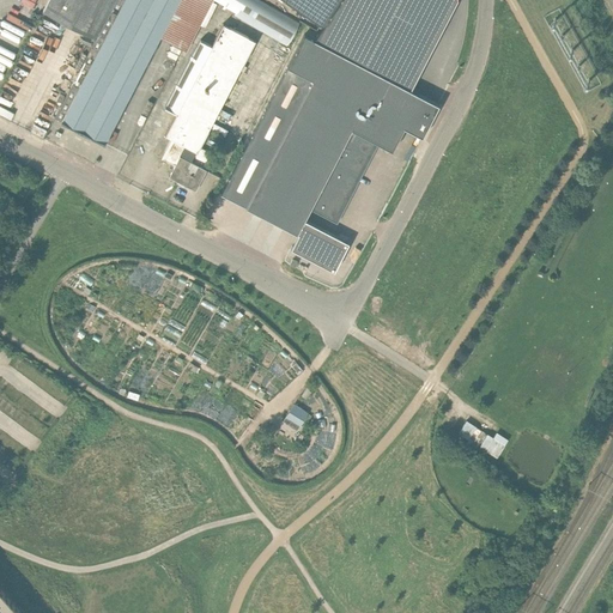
[(96,40),(115,0),(48,0),(42,12),(96,40)]
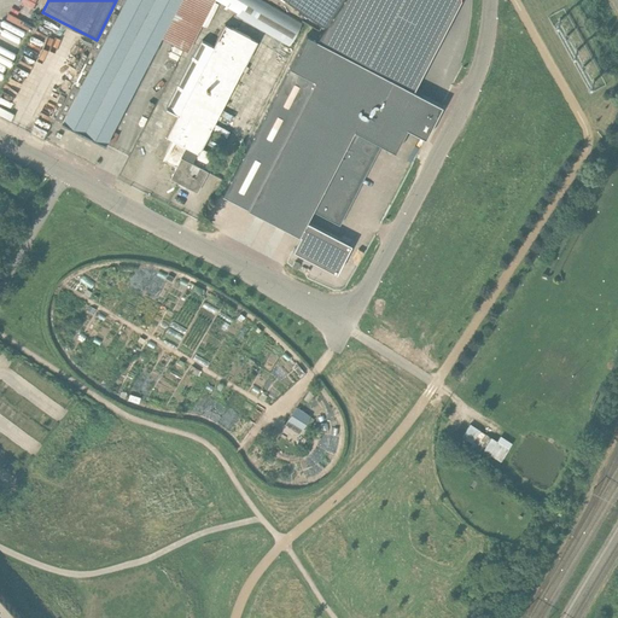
[(116,0),(97,40),(54,120),(105,146),(178,0),(116,0)]
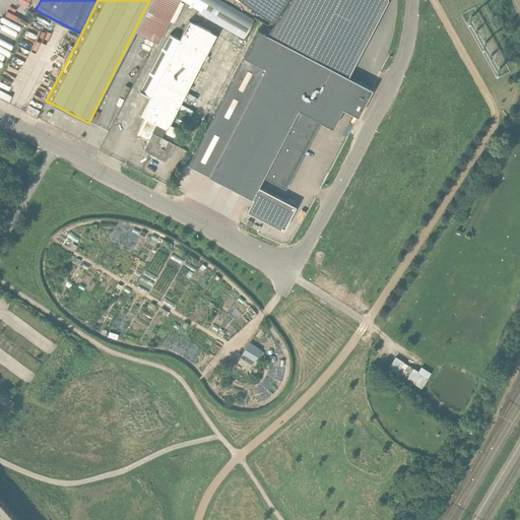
[(257,30),(187,165),(252,199),(257,187),(263,176),(285,188),(321,120),(332,126),(341,108),(358,117),(372,89),(348,77),(387,0),(290,0),(271,29),(267,36),(265,35),(268,29),(260,25),(257,30)]
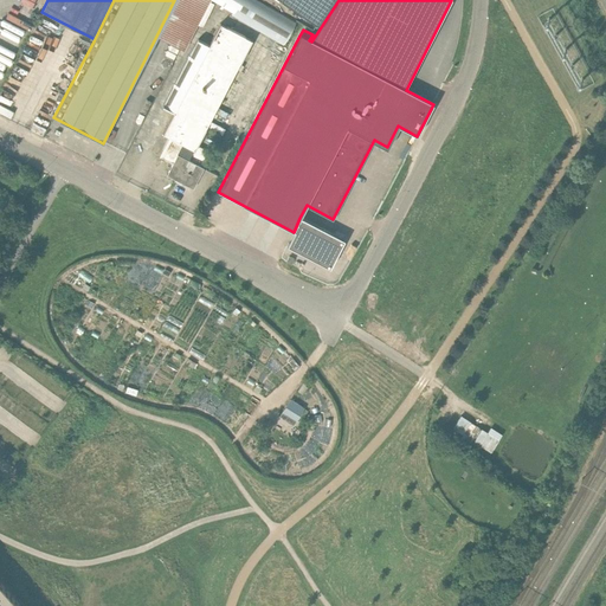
[(281,0),(317,25),(334,0),(281,0)]
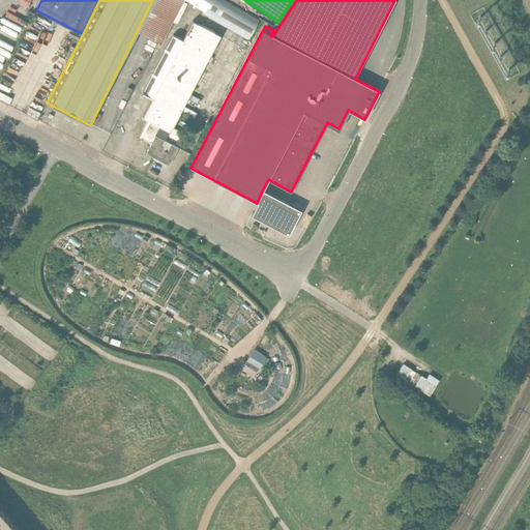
[(178,147),(166,141),(180,113),(179,113),(210,55),(221,35),(219,35),(219,36),(193,22),(194,22),(193,21),(182,40),(188,43),(158,101),(152,98),(142,117),(151,122),(142,139),(150,144),(145,154),(169,166),(178,147)]
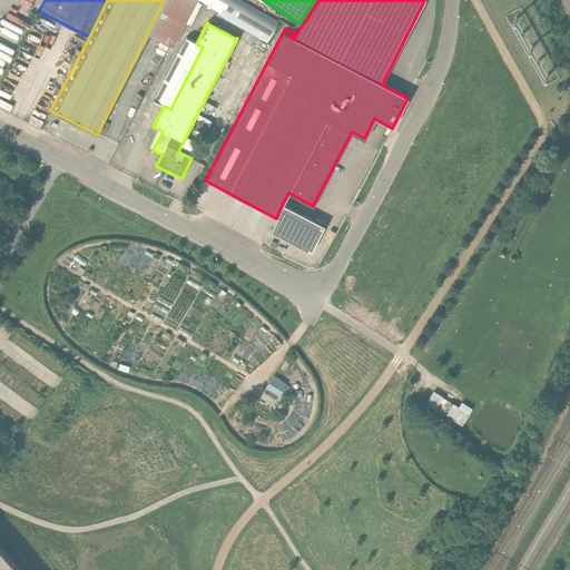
[(282,205),(276,217),(277,218),(271,232),(310,252),(324,226),(282,205)]
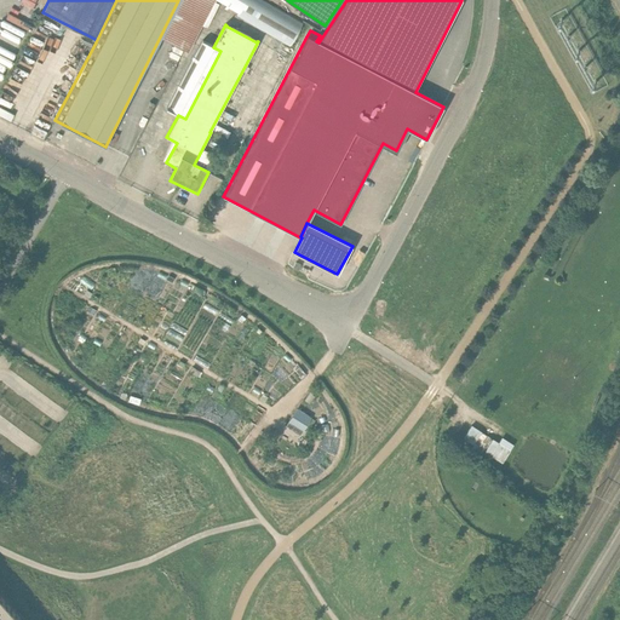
[(290,422),(303,430),(306,432),(314,422),(310,418),(297,411),(290,422)]
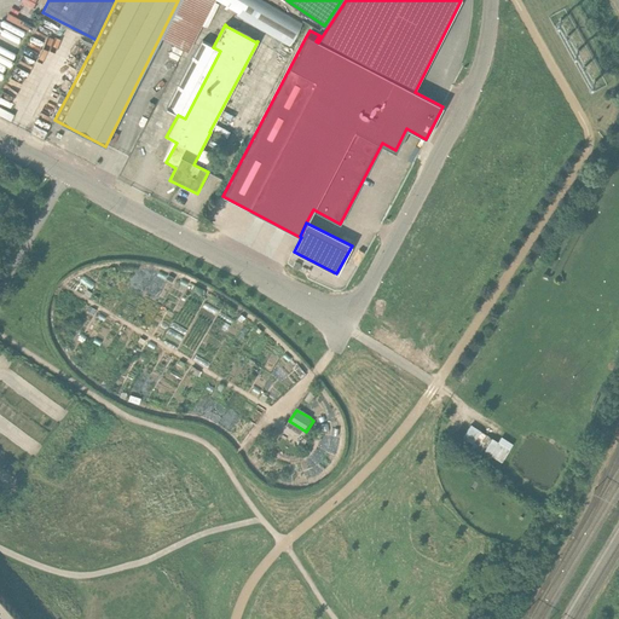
[(464,437),(503,460),(514,443),(502,435),(499,440),(472,423),(464,437)]
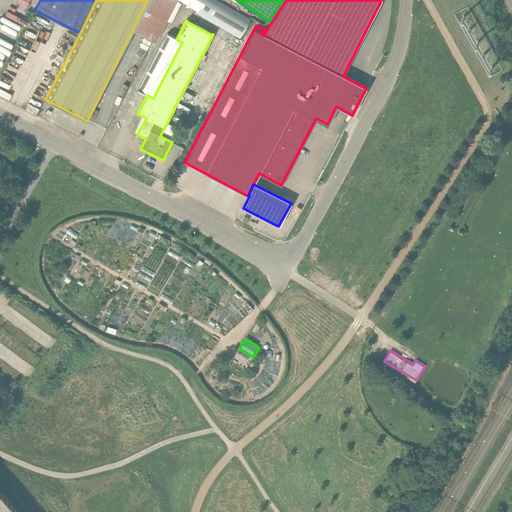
[(17,511),(0,492),(0,511),(17,511)]
